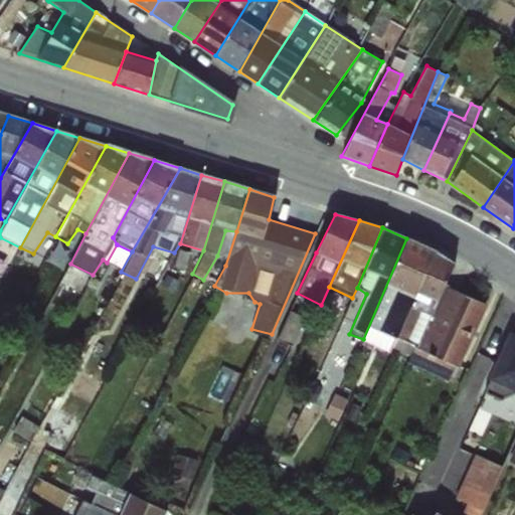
[(406,238),(363,339),(392,348),(437,252),(406,238)]
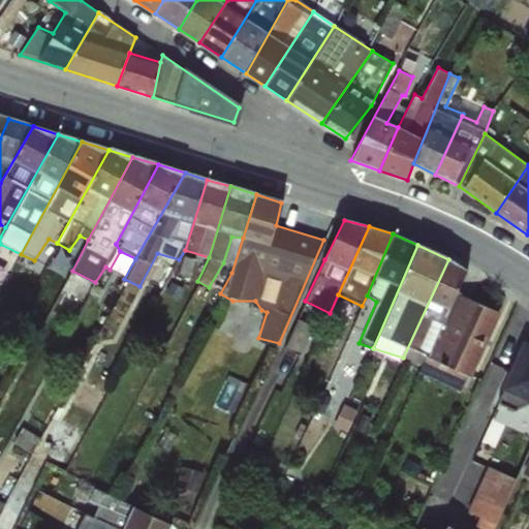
[(419,367),(458,291),(466,272),(448,259),(403,358),(419,367)]
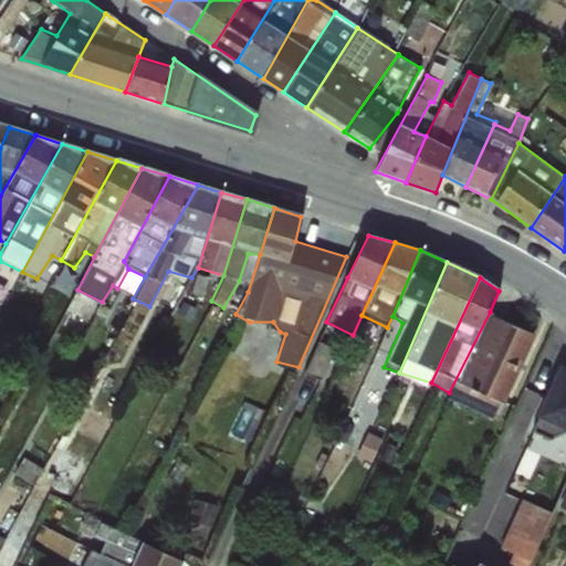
[(490,312),(449,392),(448,400),(492,419),(501,402),(504,404),(536,336),(490,312)]
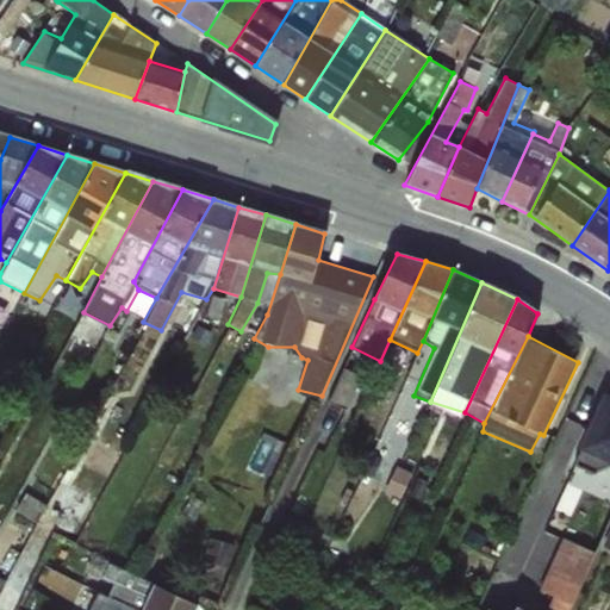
[(609,397),(604,394),(576,462),(592,471),(609,462),(609,397)]
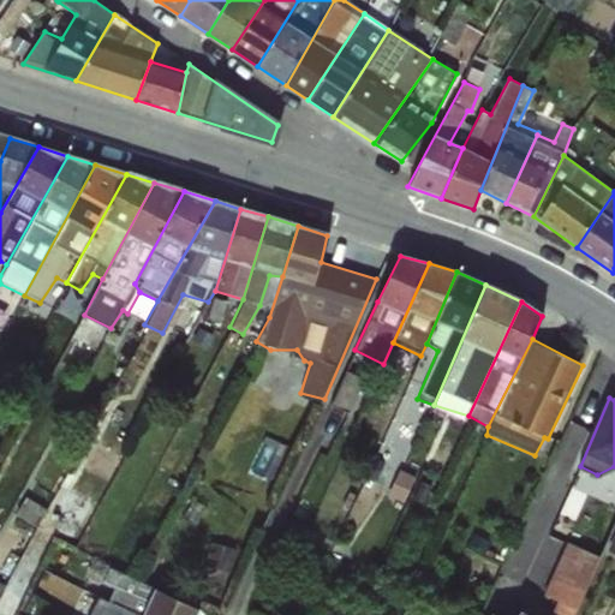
[(72,481),(59,507),(87,520),(99,493),(72,481)]
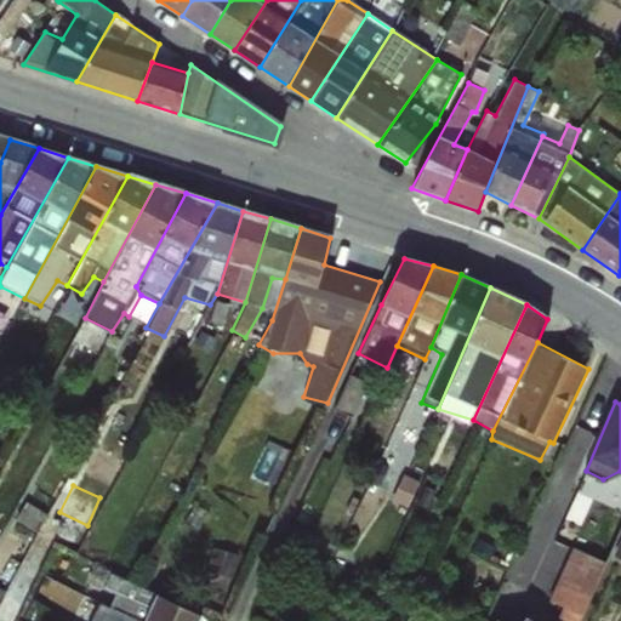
[(554,598),(567,603),(560,620),(562,620),(588,620),(613,557),(575,543),(554,598)]
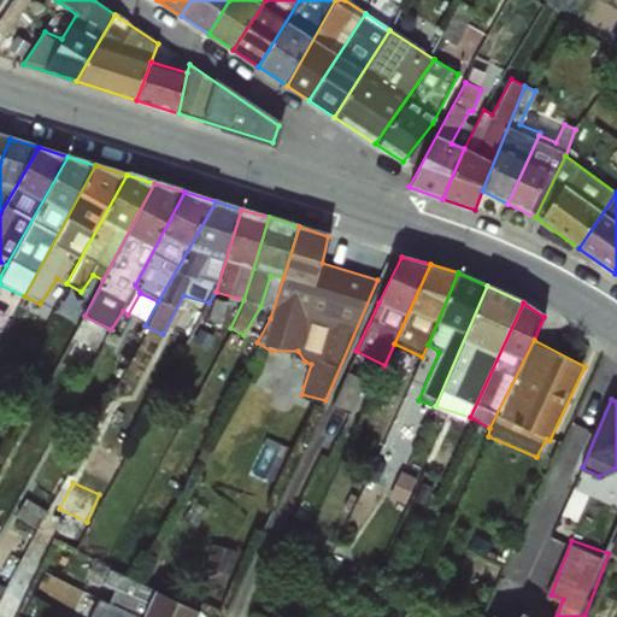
[(111,604),(139,616),(198,616),(201,612),(151,588),(112,571),(105,585),(118,592),(111,604)]
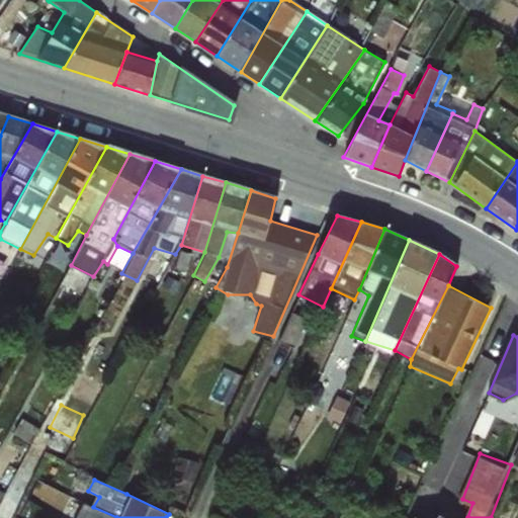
[(0,486),(0,506),(8,490),(0,486)]
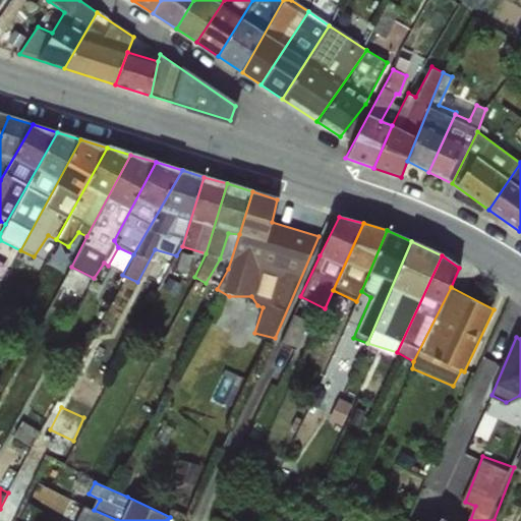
[(117,520),(94,510),(75,502),(65,520),(117,520)]
